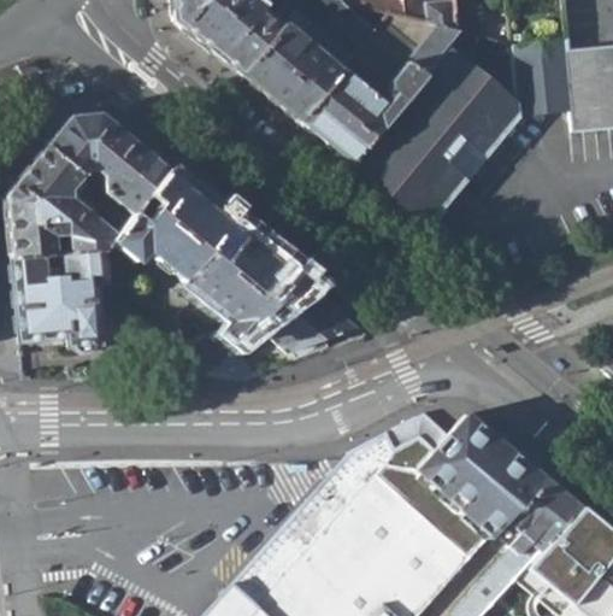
[(171,0),(175,17),(246,75),(277,33),(254,15),(261,5),(255,0),(171,0)]
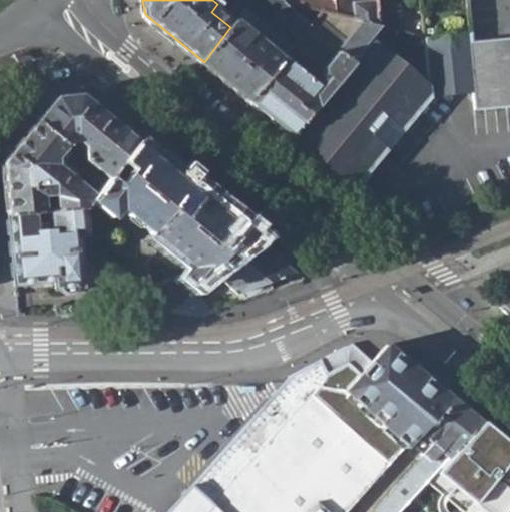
[(204,62),(249,99),(322,9),(289,0),(251,0),(236,20),(230,27),(204,62)]
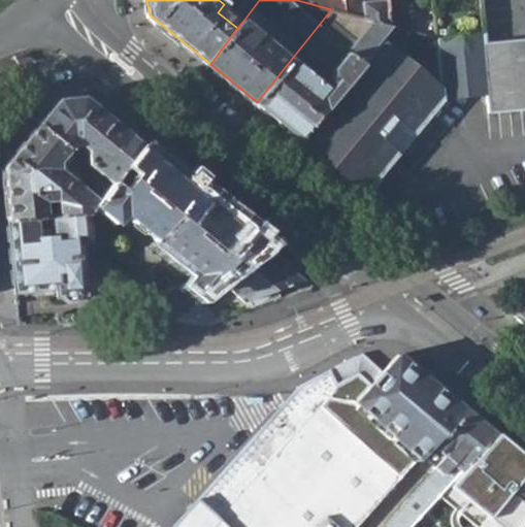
[(240,0),(232,10),(243,21),(259,0),(240,0)]
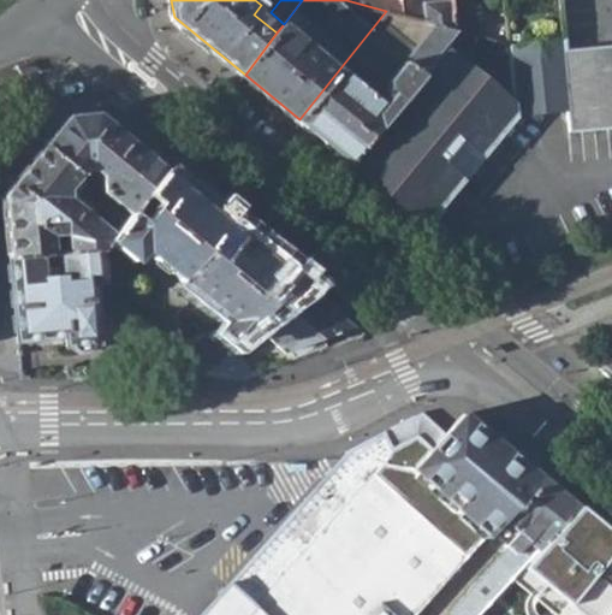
[(346,0),(386,11),(403,16),(400,0),(346,0)]
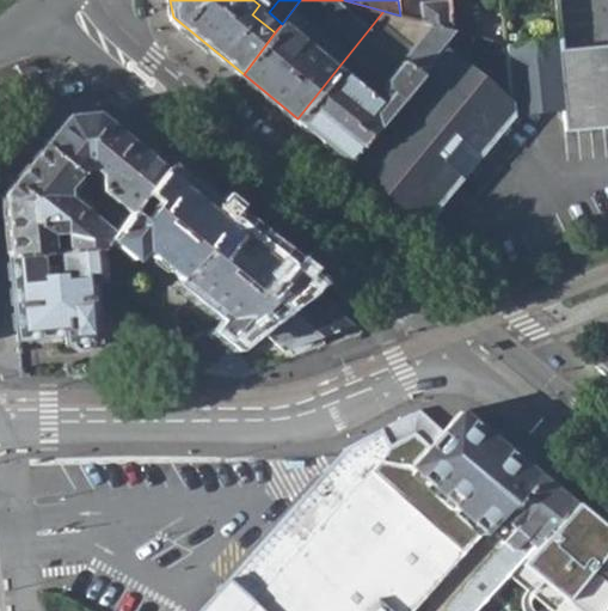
[(442,0),(425,2),(424,0),(398,0),(400,16),(452,30),(449,8),(448,0),(442,0)]
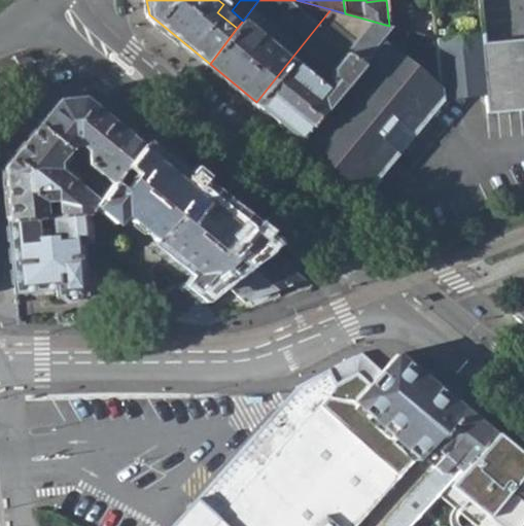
[(386,0),(387,7),(389,26),(407,30),(404,0),(386,0)]
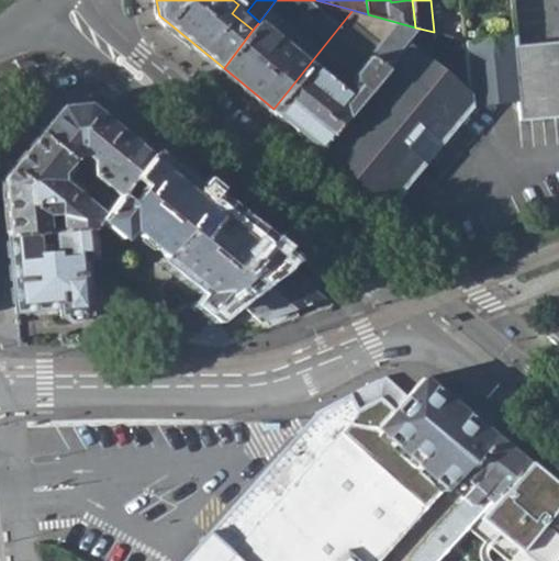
[(274,109),(320,146),(406,38),(415,27),(368,14),(353,10),(274,109)]
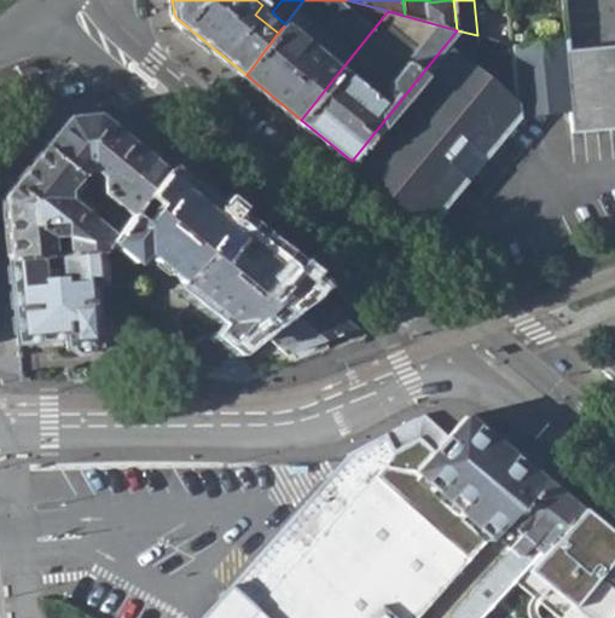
[(516,46),(522,117),(578,113),(572,51),(570,41),(516,46)]
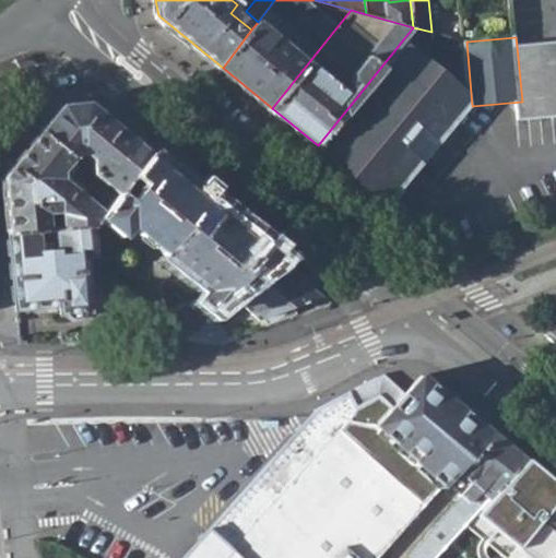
[(404,38),(399,45),(318,145),(389,205),(472,106),(470,93),(404,38)]
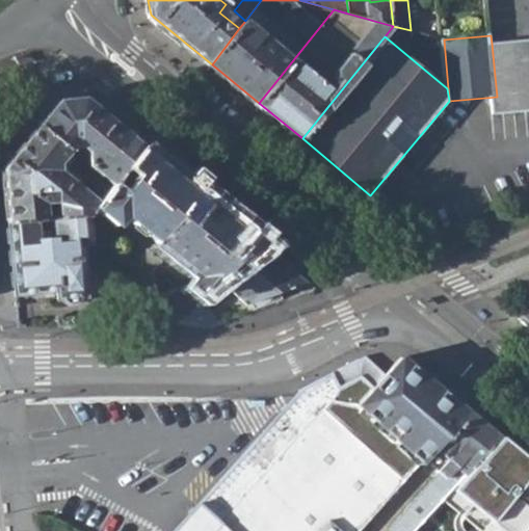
[(528,40),(492,44),(497,97),(498,114),(528,111),(528,40)]
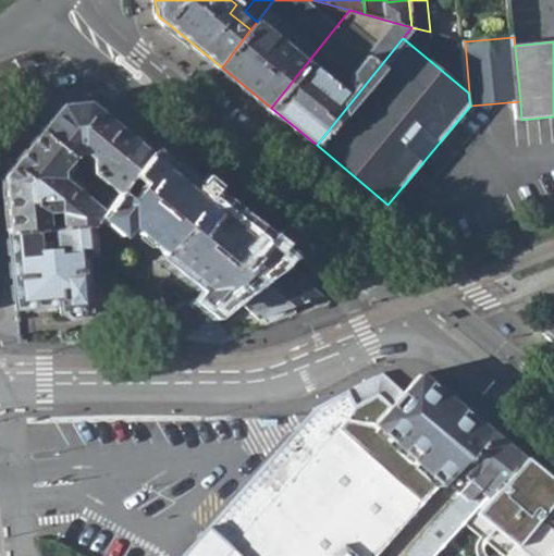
[(41,133),(73,159),(82,146),(93,148),(97,173),(108,183),(120,195),(154,152),(91,101),(68,101),(41,133)]
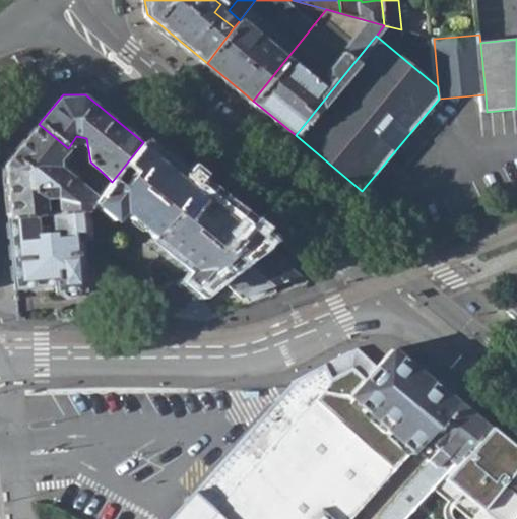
[(91,206),(98,199),(90,193),(59,166),(59,156),(68,148),(39,124),(5,164),(10,217),(84,212),(91,206)]
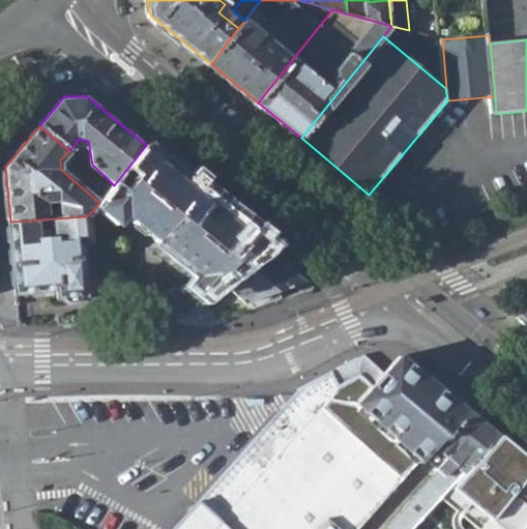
[(197,287),(212,296),(228,283),(271,247),(146,145),(114,185),(107,194),(99,203),(93,210),(113,225),(119,216),(204,281),(197,287)]
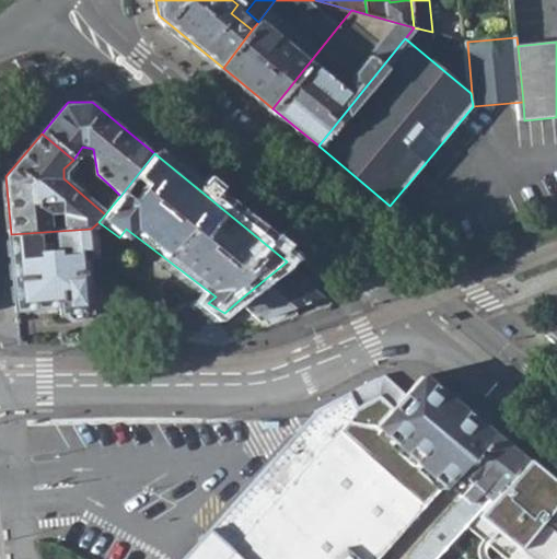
[(72,174),(86,186),(94,177),(78,165),(72,174)]
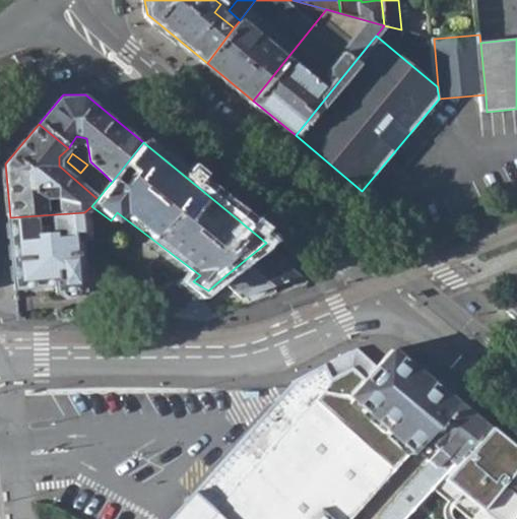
[(105,190),(112,182),(101,171),(91,181),(98,185),(105,190)]
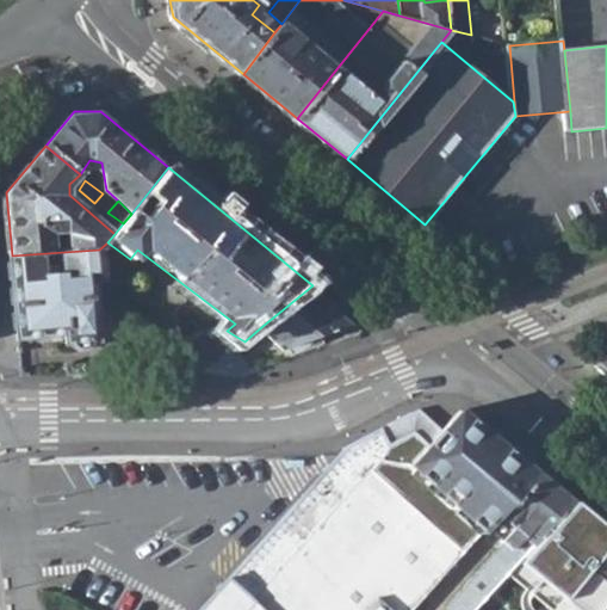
[(115,217),(106,227),(115,234),(123,223),(115,217)]
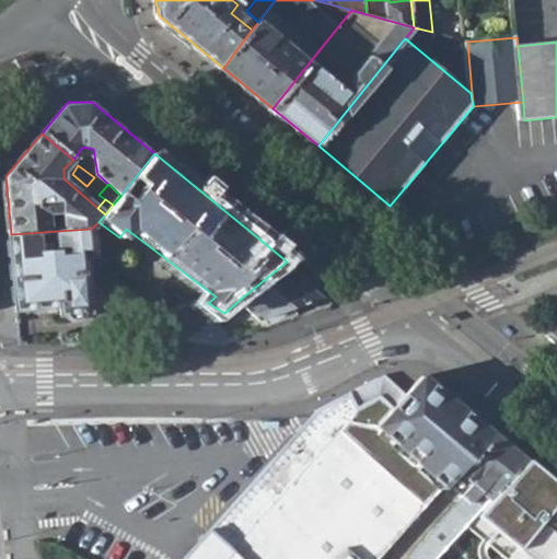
[(94,266),(91,229),(11,234),(18,311),(61,307),(62,314),(67,313),(67,319),(71,322),(85,321),(90,314),(95,313),(90,267),(94,266)]
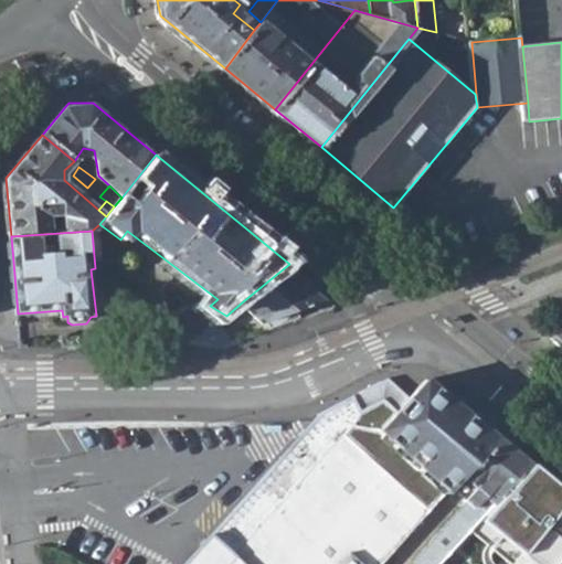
[(317,307),(322,305),(336,302),(289,264),(243,301),(245,307),(251,302),(263,320),(317,307)]
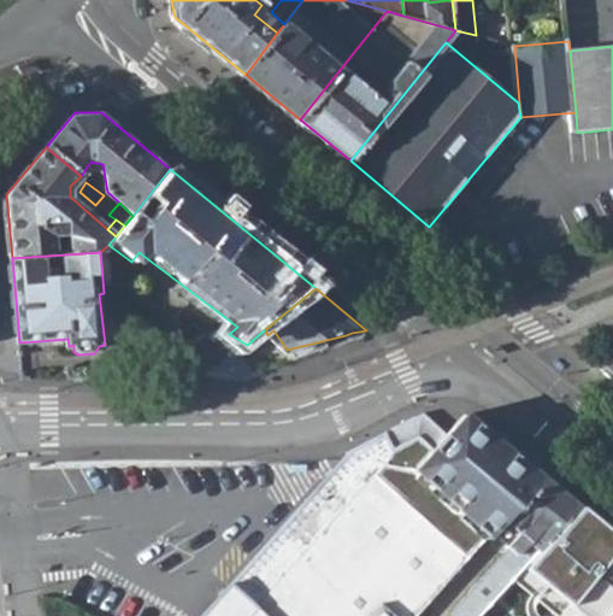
[(195,379),(205,379),(247,345),(229,334),(216,335),(192,338),(195,379)]
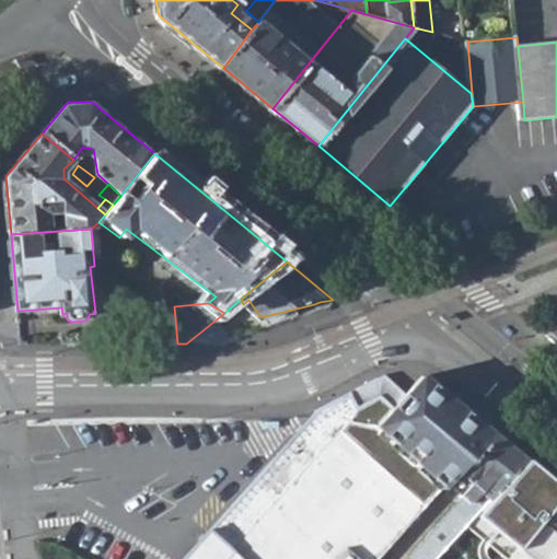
[(240,337),(224,313),(186,344),(221,342),(240,337)]
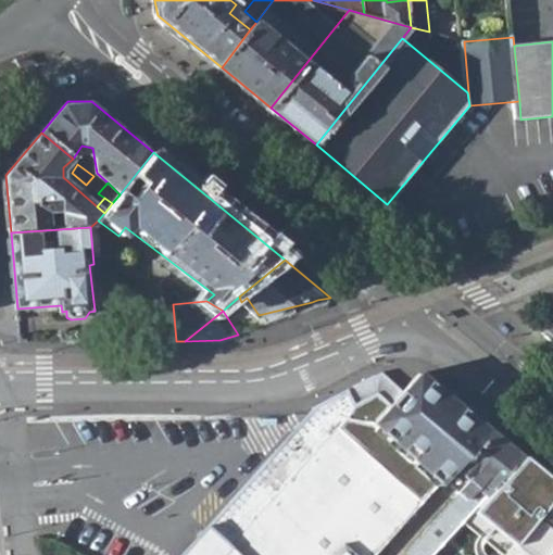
[(387,554),(398,542),(460,474),(390,417),(411,394),(390,375),(332,405),(321,411),(313,420),(217,528),(239,549),(233,554),(387,554)]
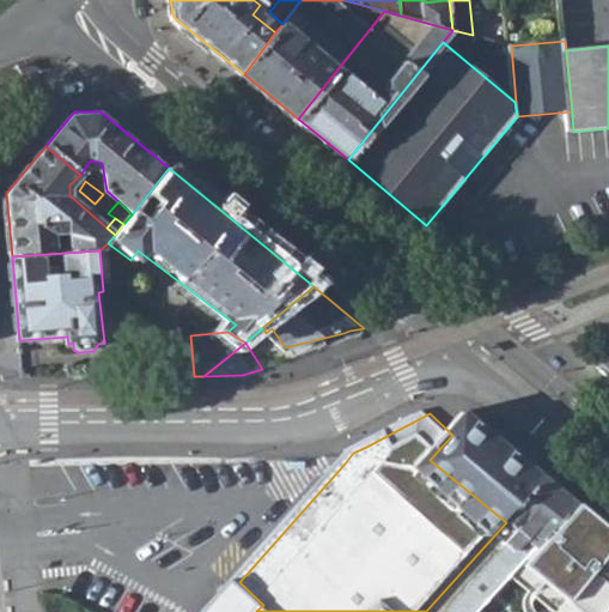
[(452,435),(430,460),(506,522),(547,478),(470,416),(452,435)]
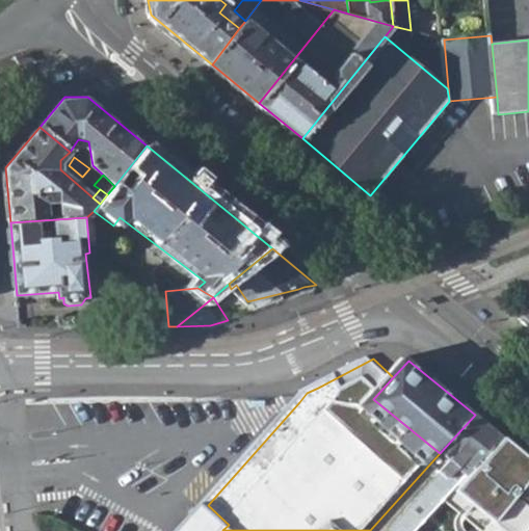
[(394,530),(395,530),(419,530),(502,436),(475,415),(440,453),(448,459),(441,470),(443,476),(394,530)]
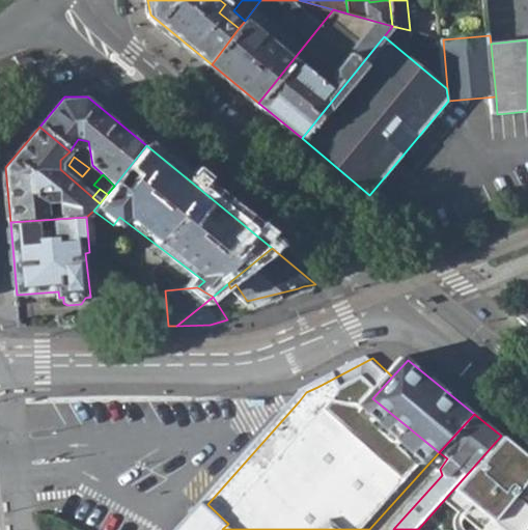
[(527,457),(501,436),(418,529),(527,529),(527,457)]
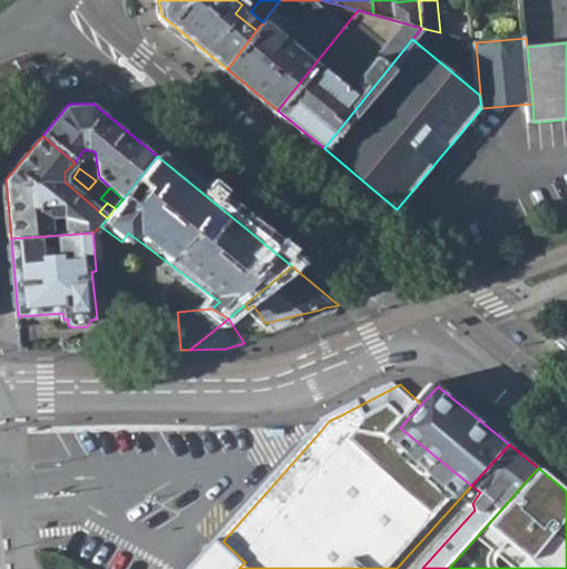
[(196,568),(238,568),(245,562),(223,541),(196,568)]
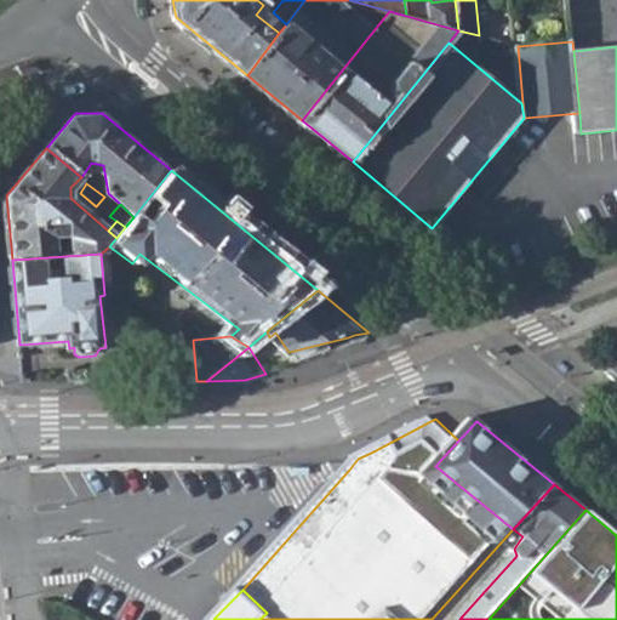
[(440,619),(449,610),(444,606),(432,619),(440,619)]
